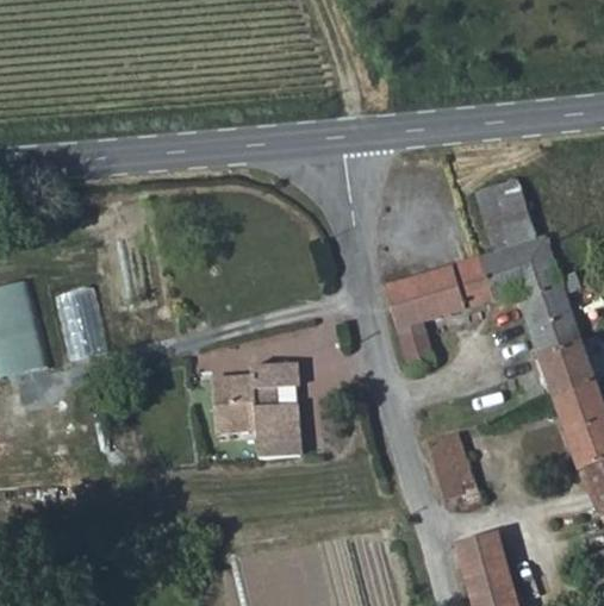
[(478,194),(493,252),(478,256),(492,297),(517,289),(503,249),(536,241),(521,181),(478,194)]
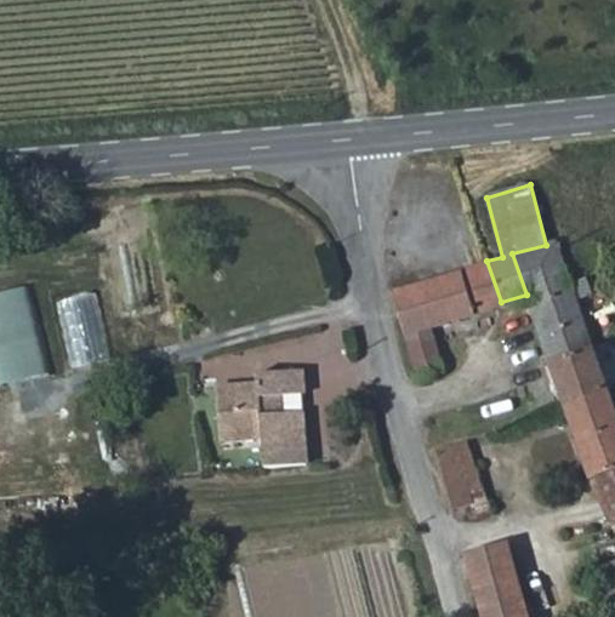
[(529,303),(573,291),(557,243),(546,245),(512,253),(527,295),(529,303)]
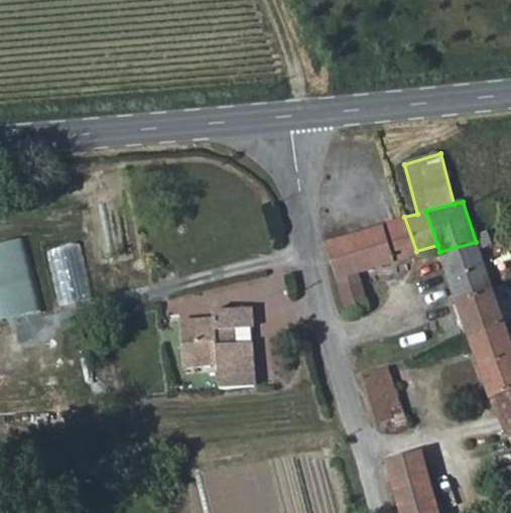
[(329,243),(337,277),(358,270),(416,251),(404,217),(329,243)]
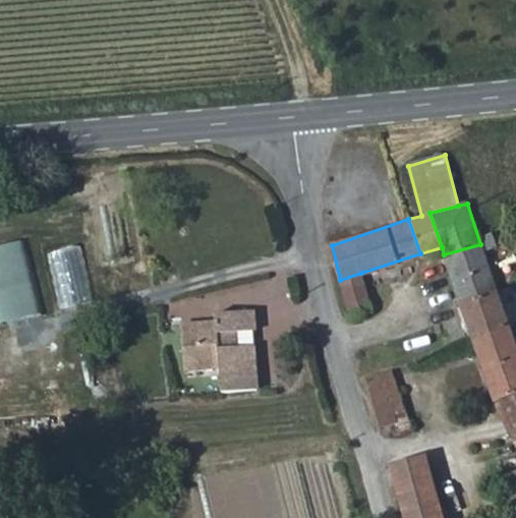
[(0,282),(9,328),(54,318),(39,244),(0,251),(0,282)]
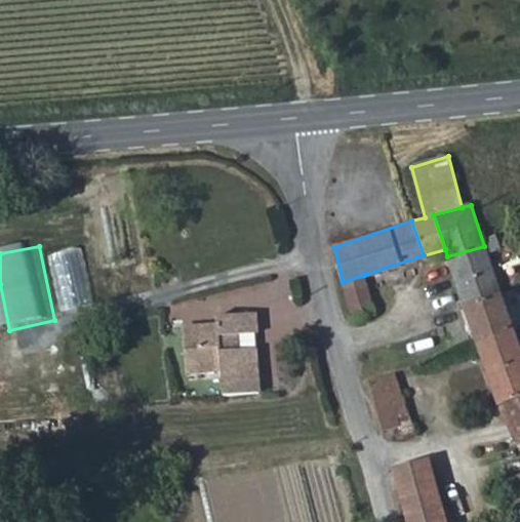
[(447,256),(465,308),(501,295),(484,246),(447,256)]
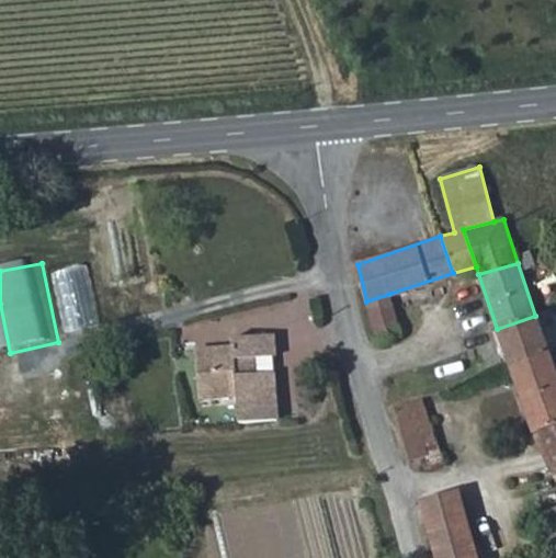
[(63,277),(80,337),(111,328),(93,269),(63,277)]
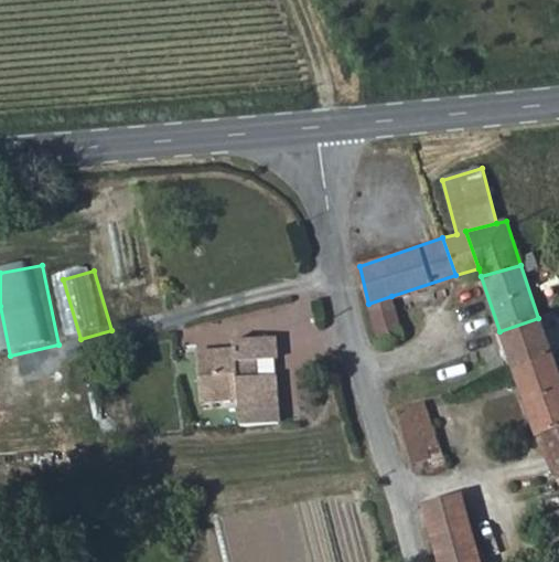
[(378,339),(400,332),(391,296),(368,304),(378,339)]
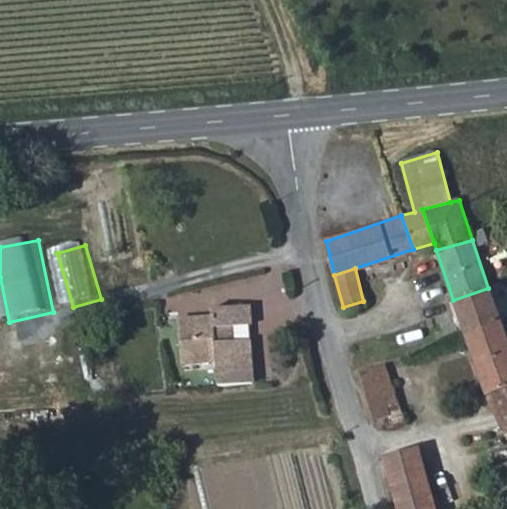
[(453,300),(463,328),(497,315),(488,288),(453,300)]
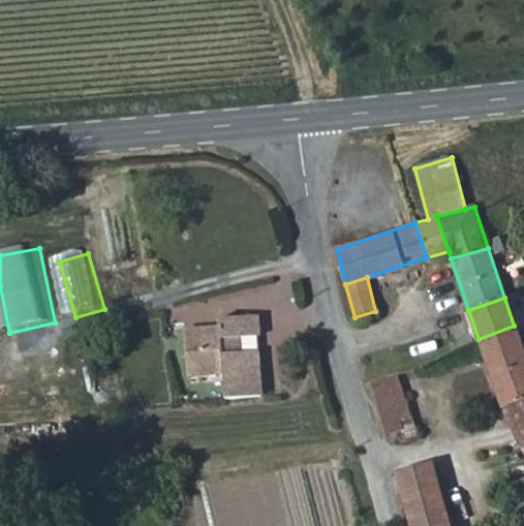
[(189,374),(223,370),(226,396),(263,392),(257,348),(240,350),(239,335),(258,334),(256,311),(218,315),(219,326),(185,330),(189,374)]
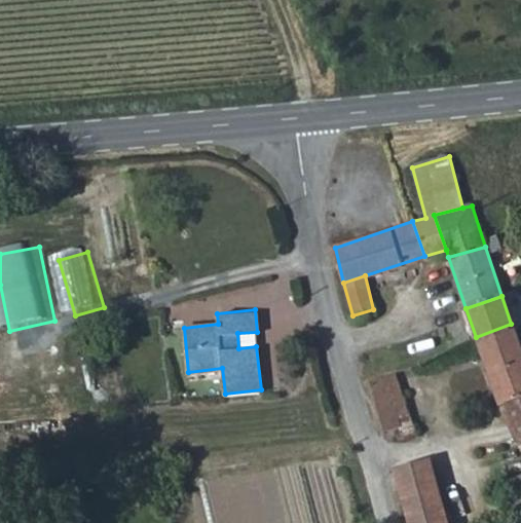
[(498,407),(520,400),(520,352),(511,324),(476,337),(498,407)]
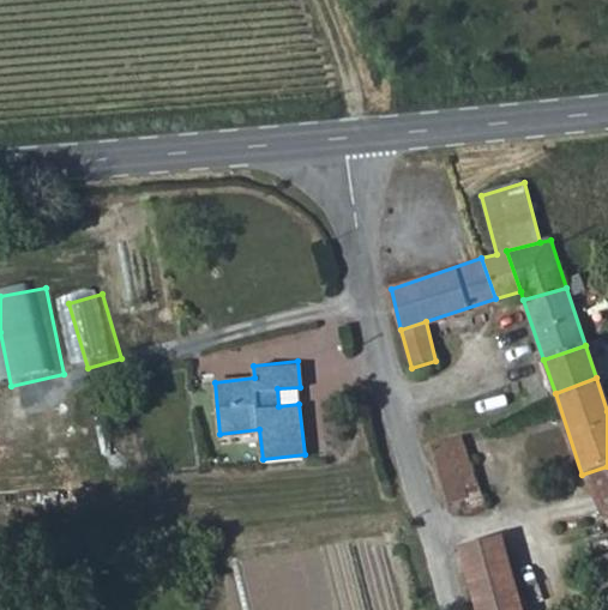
[(427,429),(433,450),(461,439),(453,416),(427,429)]
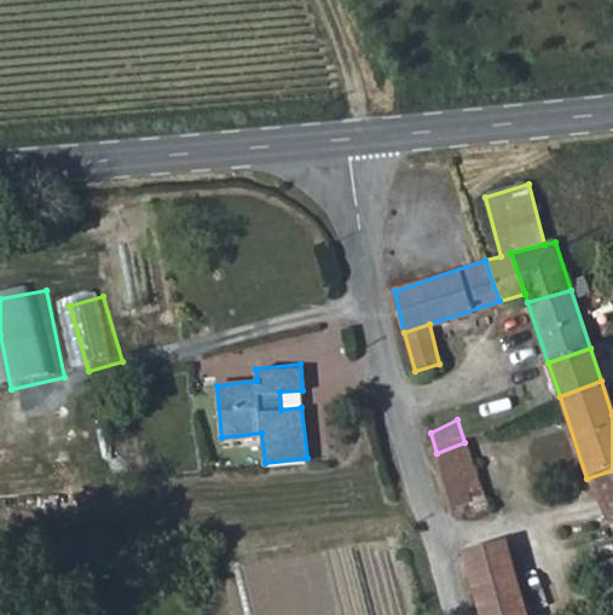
[(478,479),(464,442),(437,453),(454,518),(472,511),(468,492),(467,483),(478,479)]
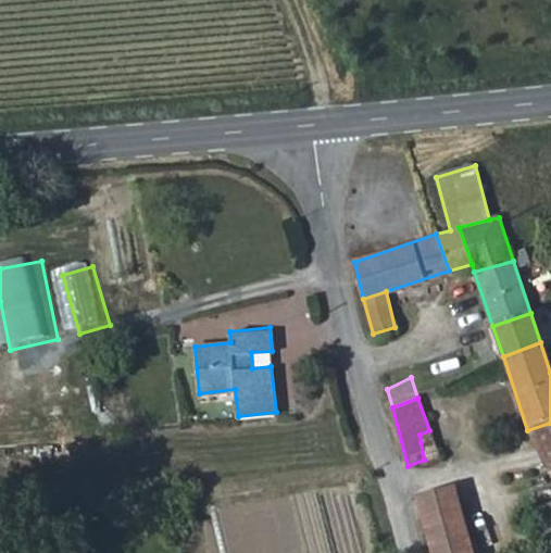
[(427,470),(424,460),(408,466),(410,477),(427,470)]
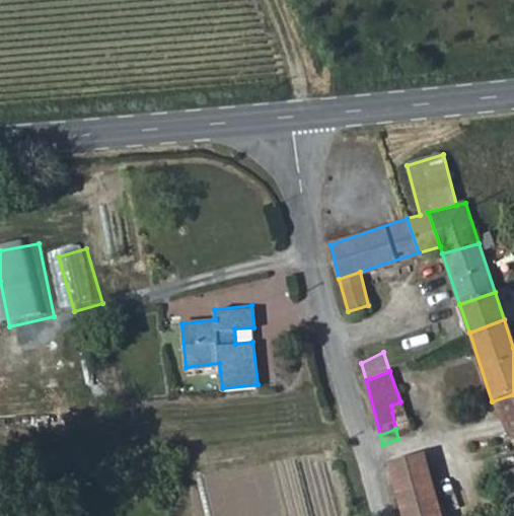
[(387,463),(400,515),(438,515),(421,451),(387,463)]
